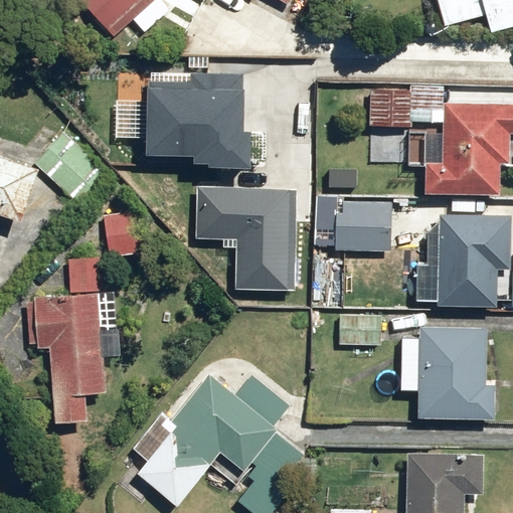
[(132,19),(145,32),(170,8),(163,0),(77,0),(113,36),(132,19)]
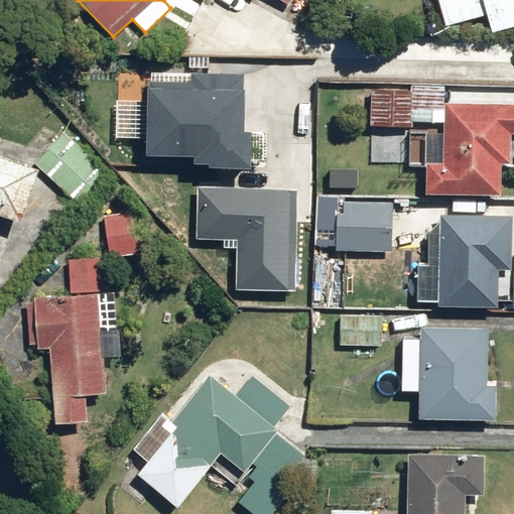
[(486,13),(491,34),(513,28),(513,0),(436,0),(443,24),(486,13)]
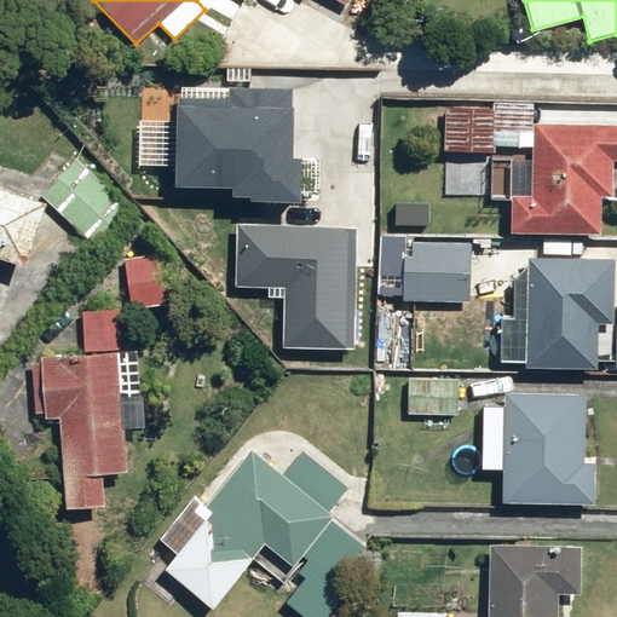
[(286,103),(167,101),(165,206),(282,209),(286,103)]
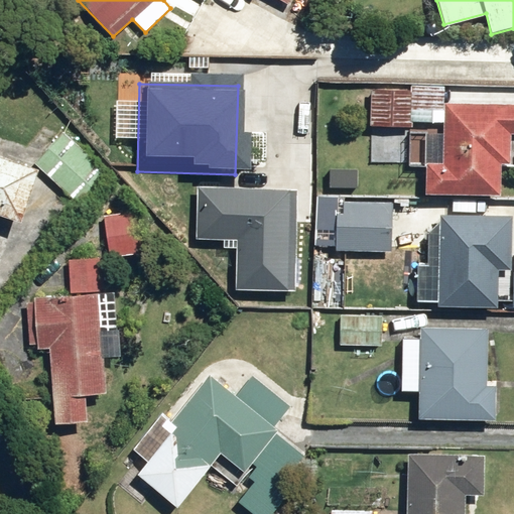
[(370,165),(427,166),(427,194),(502,195),(502,165),(510,165),(510,135),(513,135),(513,103),(503,103),(443,102),(443,86),(411,85),(410,90),(369,89),(368,129),(413,130),(413,122),(443,122),(443,134),(408,134),(408,148),(389,147),(389,153),(371,152),(370,165)]
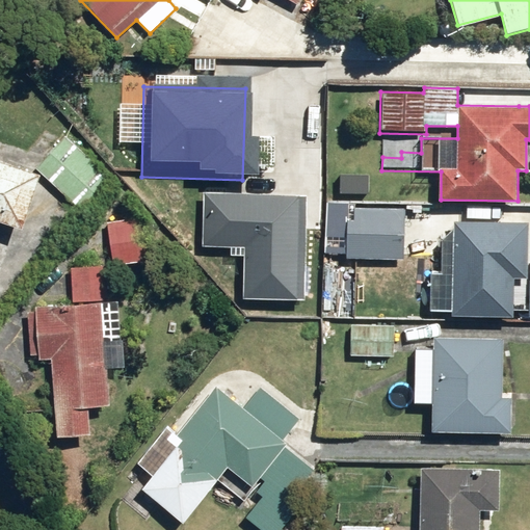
[(63,138),(35,170),(82,210),(110,178),(63,138)]
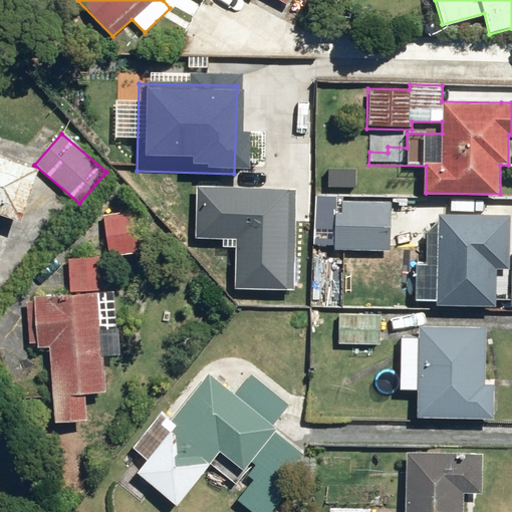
[(0,215),(20,222),(38,169),(0,156),(0,215)]
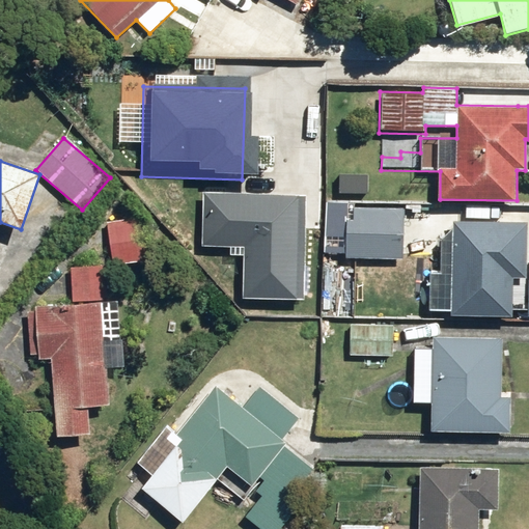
[(338,174),(338,193),(365,193),(365,174),(338,174)]
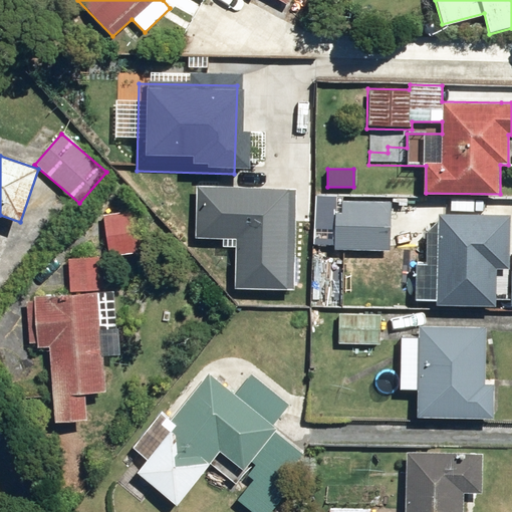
[(282,299),(285,190),(179,188),(177,252),(221,253),(220,298),(282,299)]
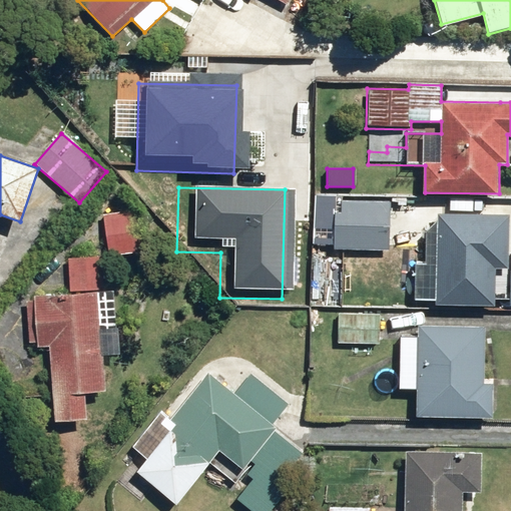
[(390,200),(342,199),(341,211),(336,211),(335,250),(388,251),(390,200)]
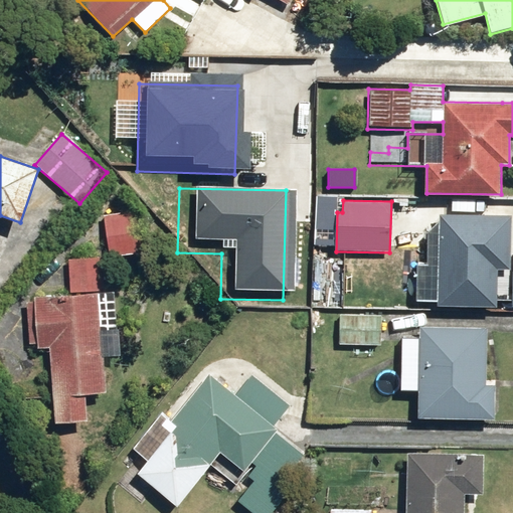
[(425,231),(424,265),(414,265),(412,300),(436,301),(436,306),(496,308),(497,271),(510,271),(512,213),(439,211),(439,220),(425,231)]
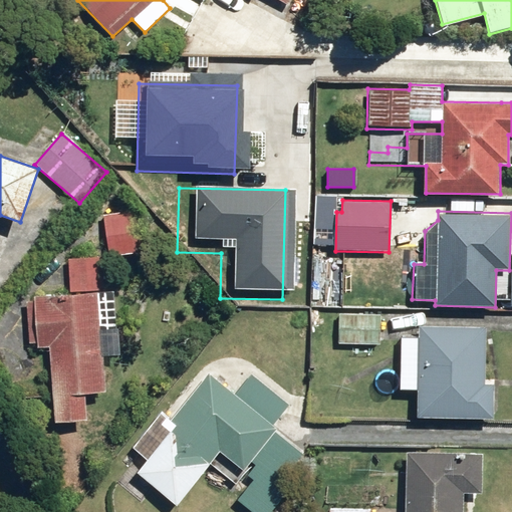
[(104,222),(106,255),(139,253),(137,220),(104,222)]
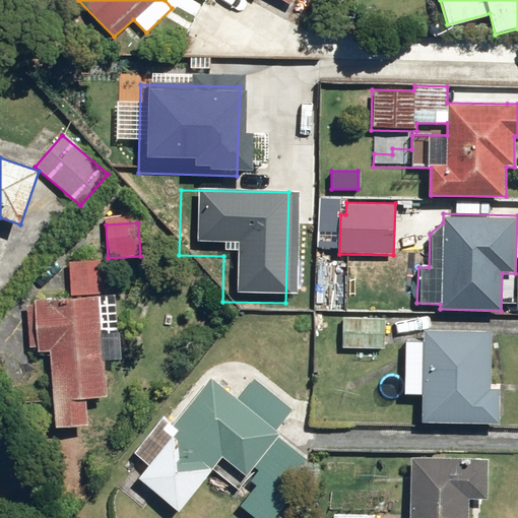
[(38,348),(38,353),(51,353),(51,424),(88,423),(88,401),(105,400),(104,360),(121,360),(121,331),(100,331),(100,296),(103,296),(103,262),(66,262),(67,297),(35,297),(35,305),(25,305),(25,348),(38,348)]
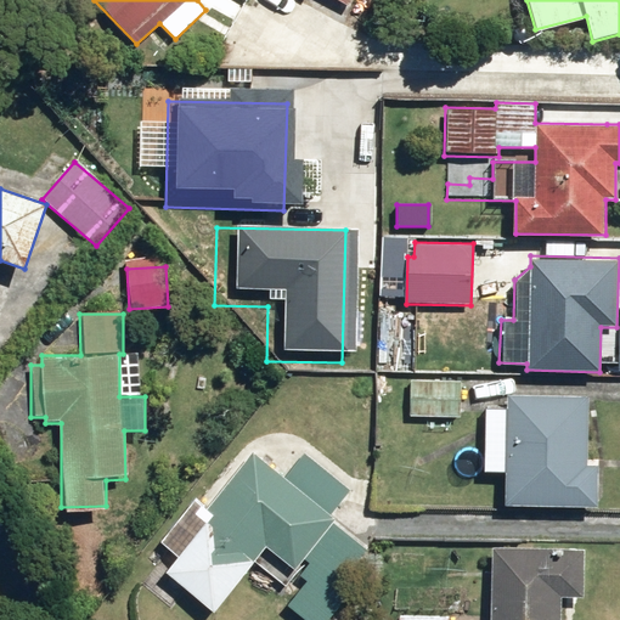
[(412,382),(411,417),(457,418),(458,383),(412,382)]
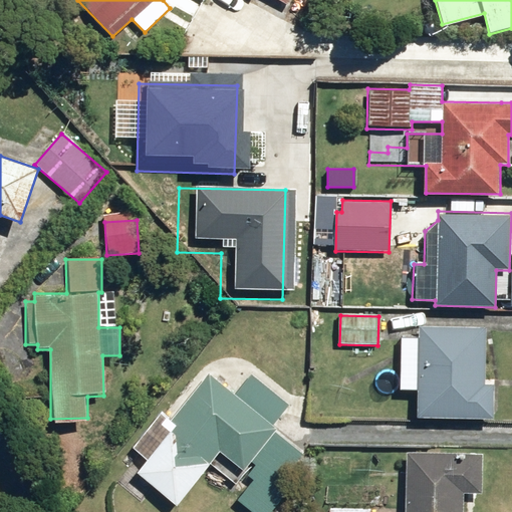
[(485,381),(487,328),(420,325),(416,418),(492,422),(494,381),(485,381)]
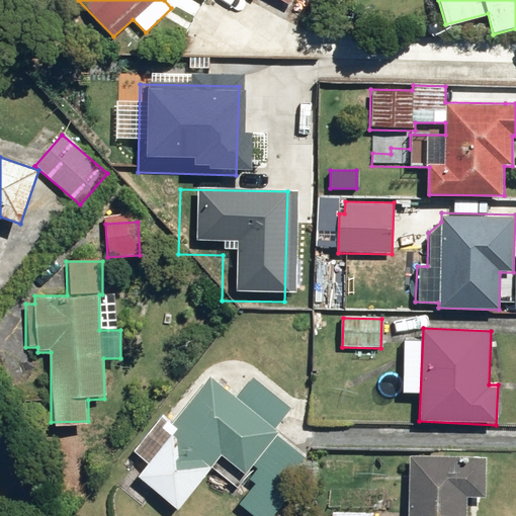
[(171,424),(160,415),(132,451),(148,464),(138,477),(178,509),(221,455),(246,476),(280,431),(272,426),(287,407),(252,378),(237,398),(209,375),(171,424)]
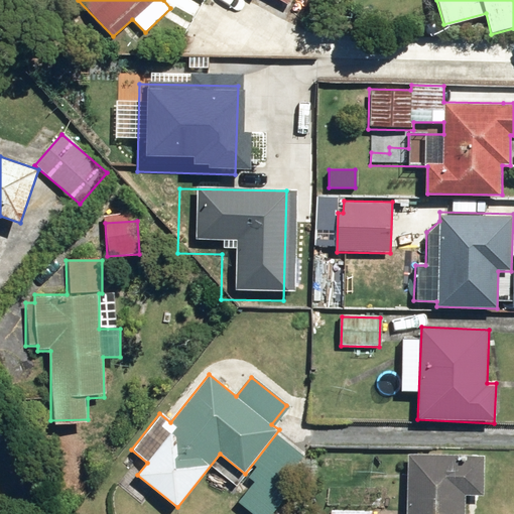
[(463,513),(464,496),(482,496),(483,455),(408,452),(406,513),(463,513)]
